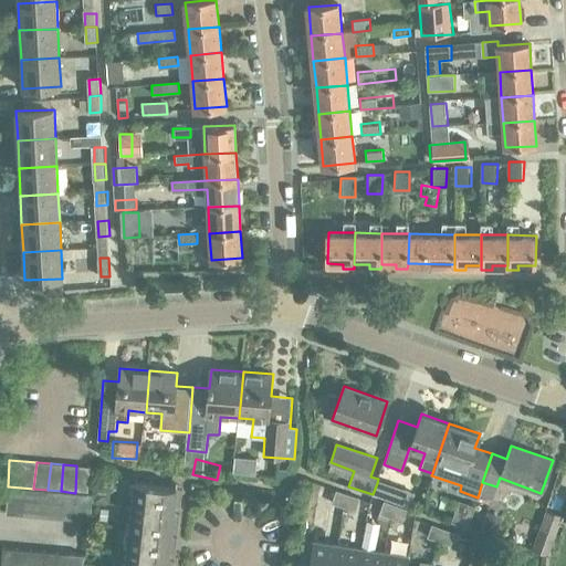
[(76,465),(75,493),(88,493),(90,467),(76,465)]
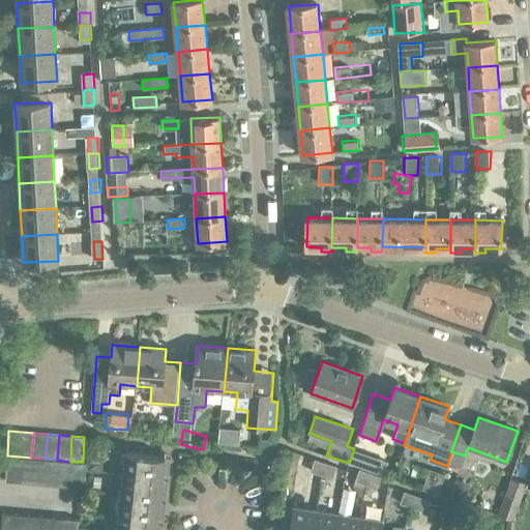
[(123,474),(163,479),(165,455),(125,451),(123,474)]
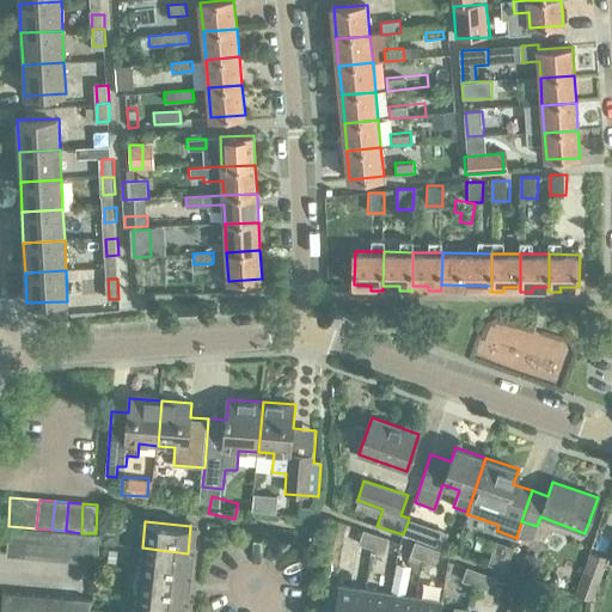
[(521,521),(518,534),(532,539),(537,526),(521,521)]
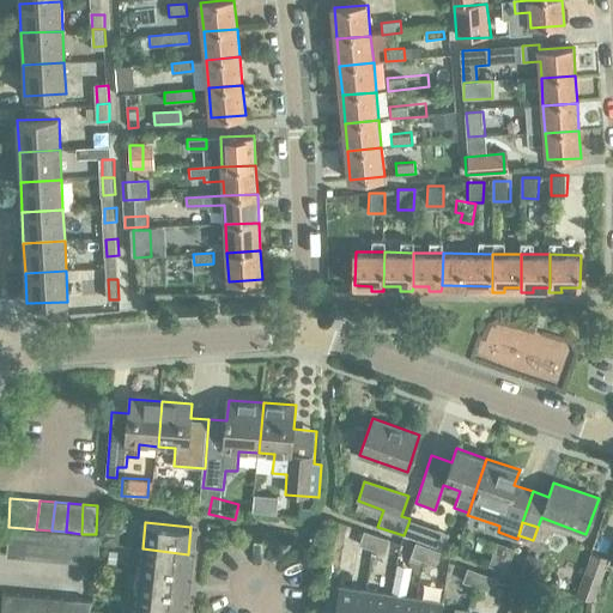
[(420,528),(416,540),(444,551),(450,534),(422,523),(420,528)]
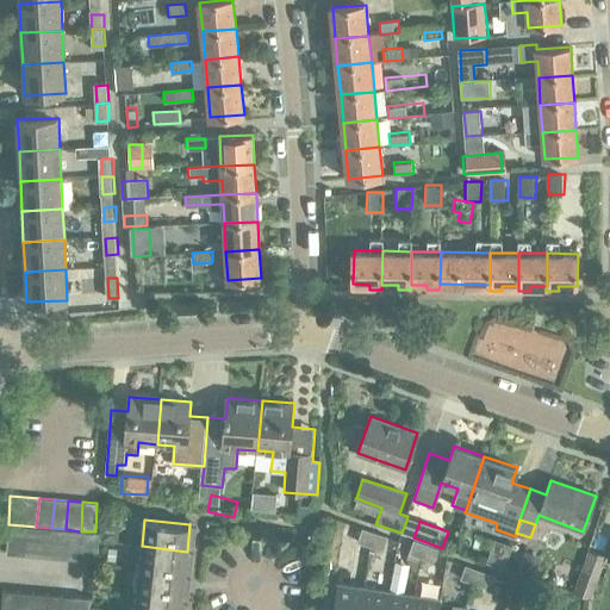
[(20,554),(23,526),(8,526),(6,553),(20,554)]
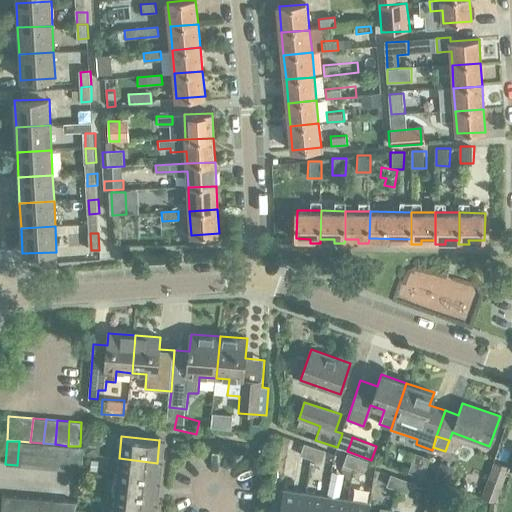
[(19,441),(17,465),(28,466),(30,442),(19,441)]
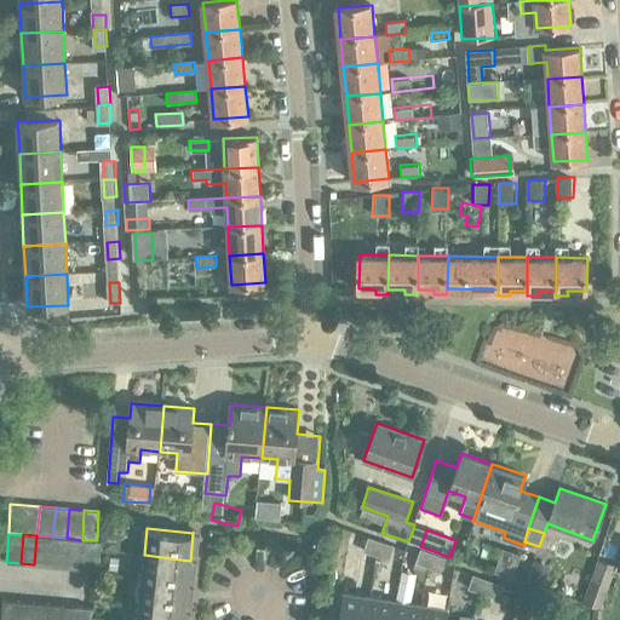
[(52,537),(36,535),(34,564),(50,566),(52,537)]
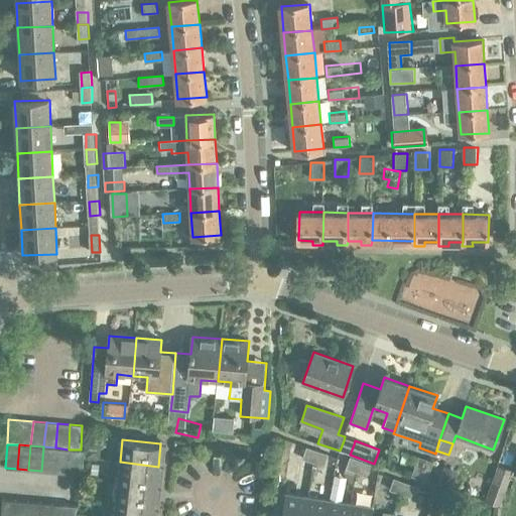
[(55,447),(43,446),(41,471),(52,472),(55,447)]
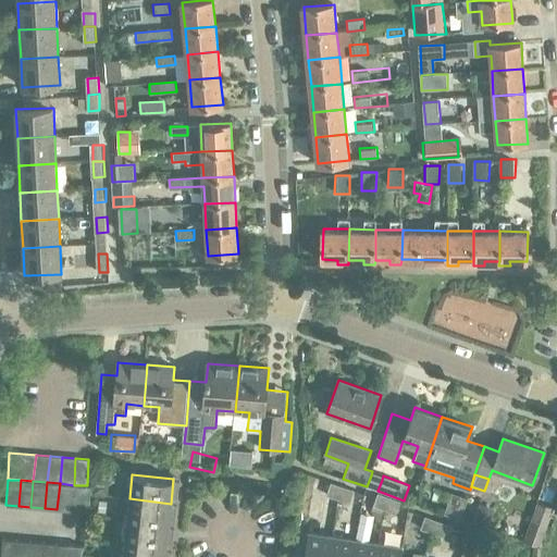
[(74,485),(60,483),(57,509),(71,511),(74,485)]
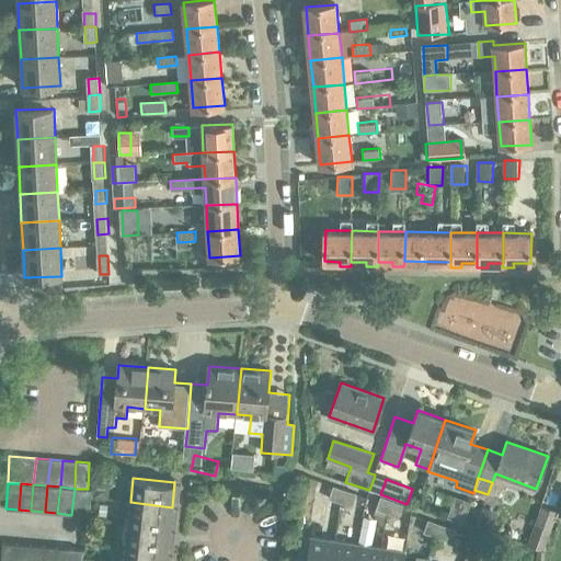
[(340,503),(344,491),(333,487),(329,499),(340,503)]
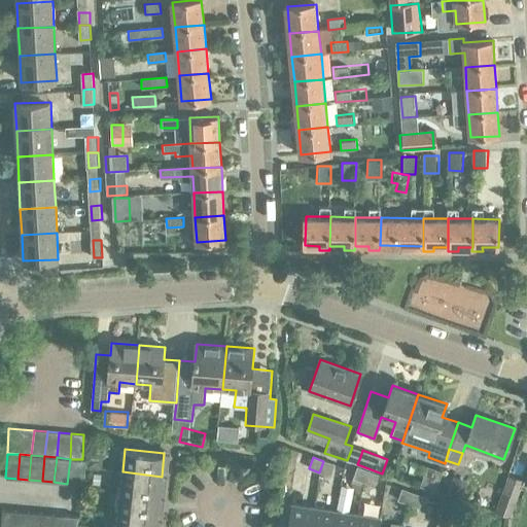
[(86,460),(70,459),(67,484),(83,485),(86,460)]
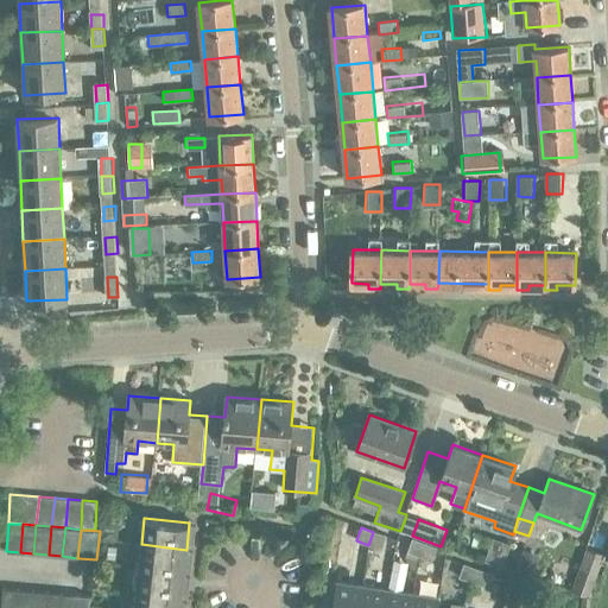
[(373,532),(368,545),(380,550),(386,537),(373,532)]
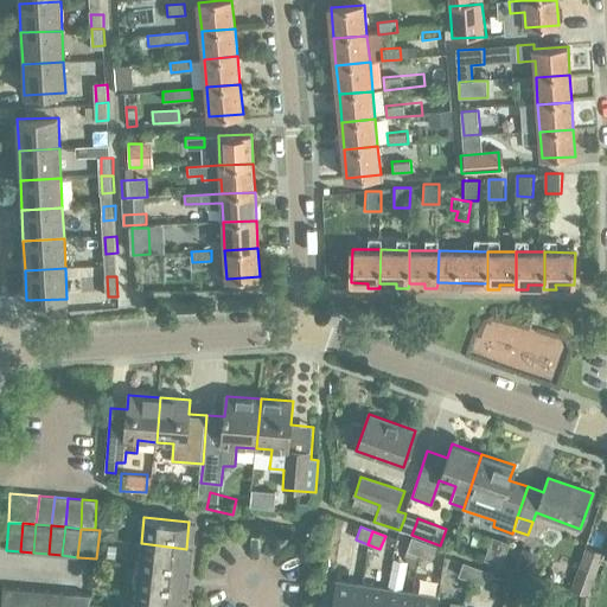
[(417,555),(423,542),(411,537),(406,550),(417,555)]
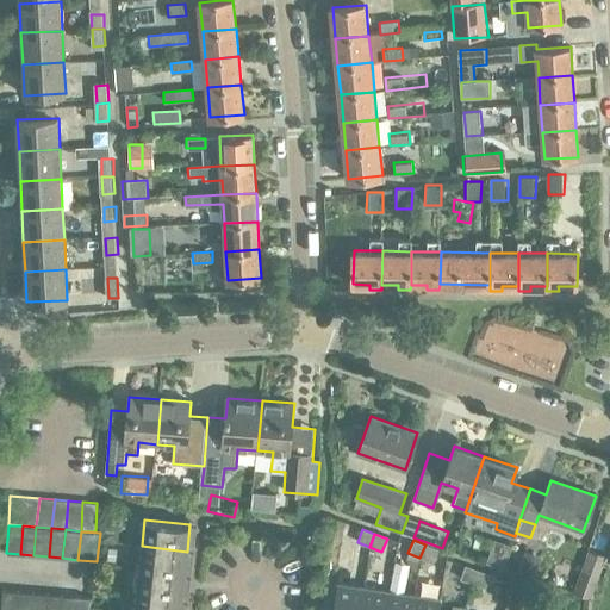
[(425,545),(419,558),(433,562),(437,549),(425,545)]
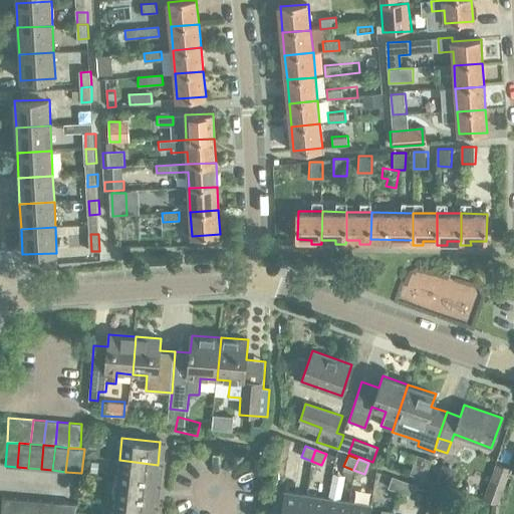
[(155,486),(158,465),(119,460),(117,482),(155,486)]
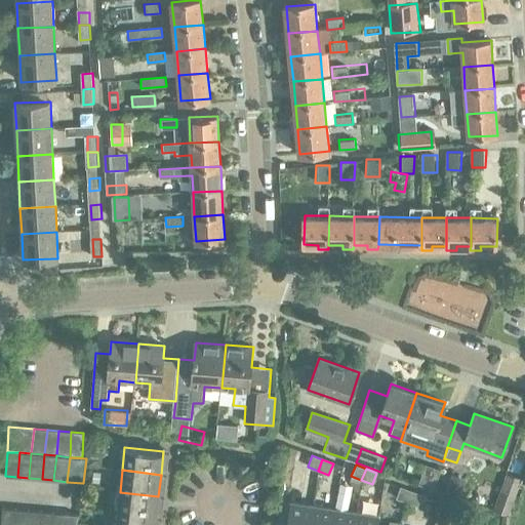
[(406,501),(410,490),(400,486),(396,497),(406,501)]
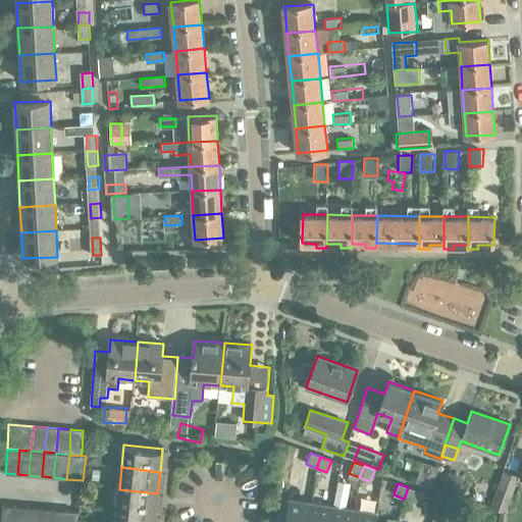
[(505,512),(512,491),(497,486),(490,507),(505,512)]
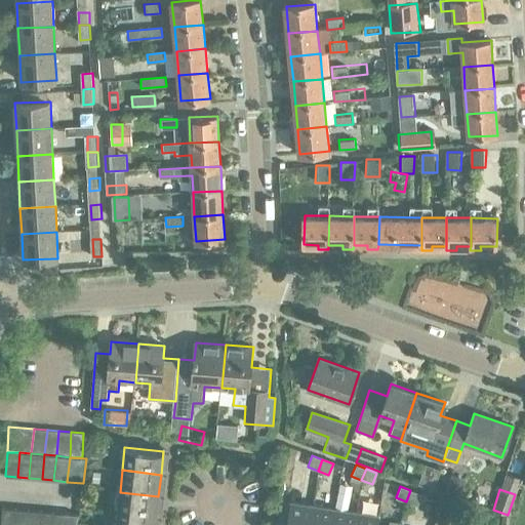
[(410,490),(406,501),(416,506),(420,494),(410,490)]
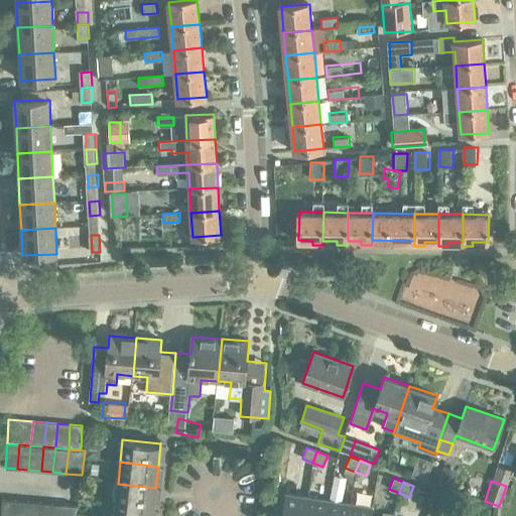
[(153,509),(155,488),(118,484),(115,505),(153,509)]
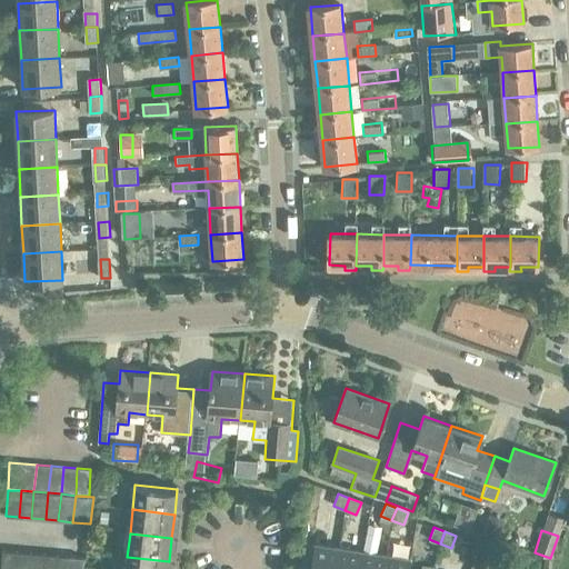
[(336,568),(340,548),(303,542),(301,557),(311,559),(310,568),(336,568)]
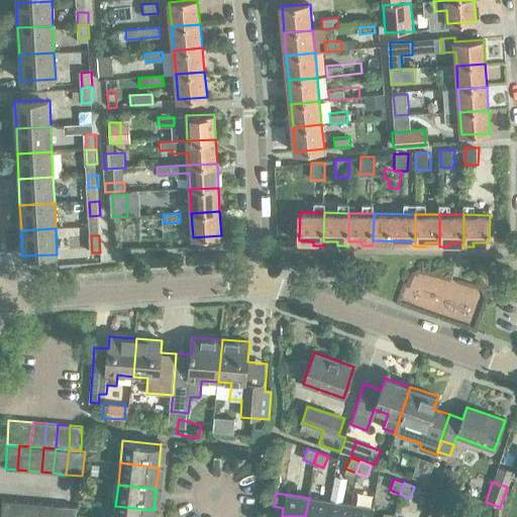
[(327,516),(330,501),(309,498),(305,516),(327,516)]
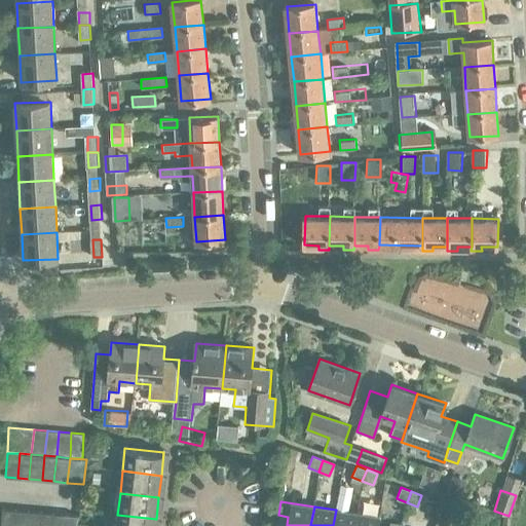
[(13,525),(14,511),(2,509),(0,525),(13,525)]
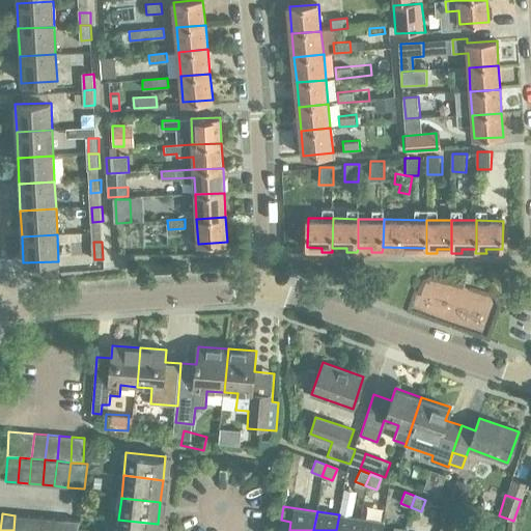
[(359,530),(361,519),(339,514),(336,530),(359,530)]
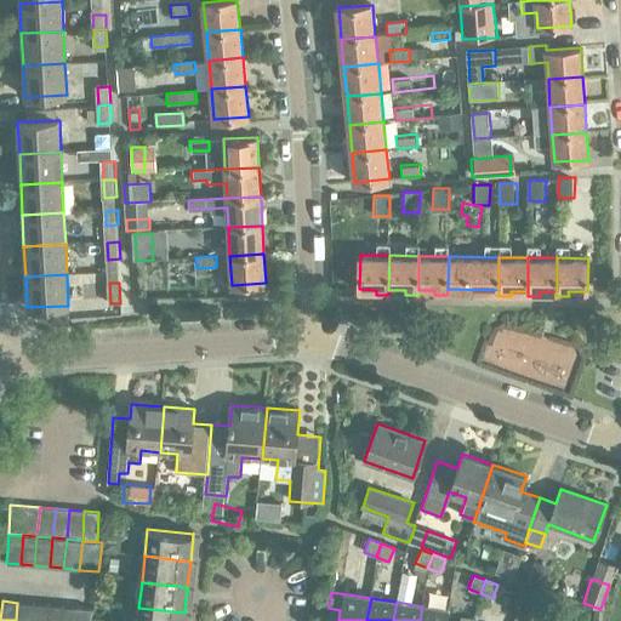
[(32,620),(33,604),(18,603),(16,620),(32,620)]
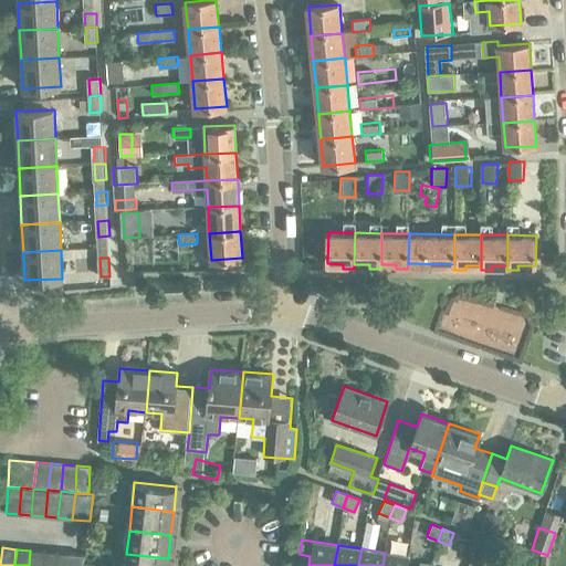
[(43,565),(44,552),(31,551),(29,565),(43,565)]
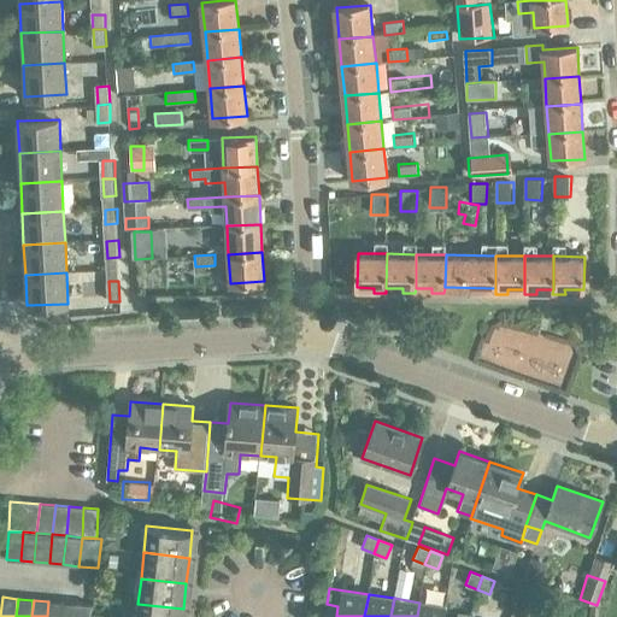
[(59,616),(62,603),(48,601),(47,616),(59,616)]
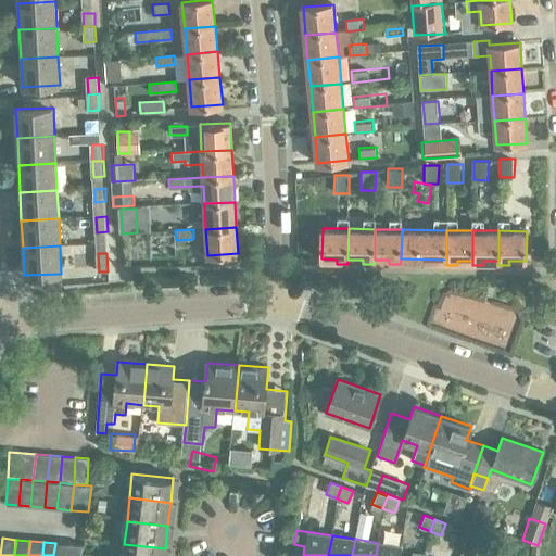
[(66,555),(68,544),(55,543),(53,555),(66,555)]
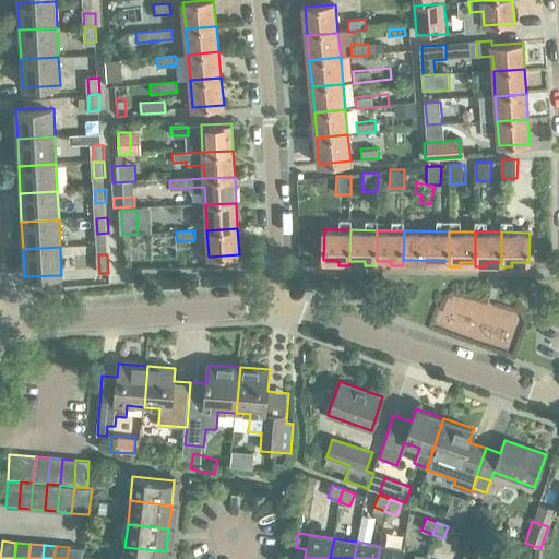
[(402,558),(404,549),(380,546),(378,558),(402,558)]
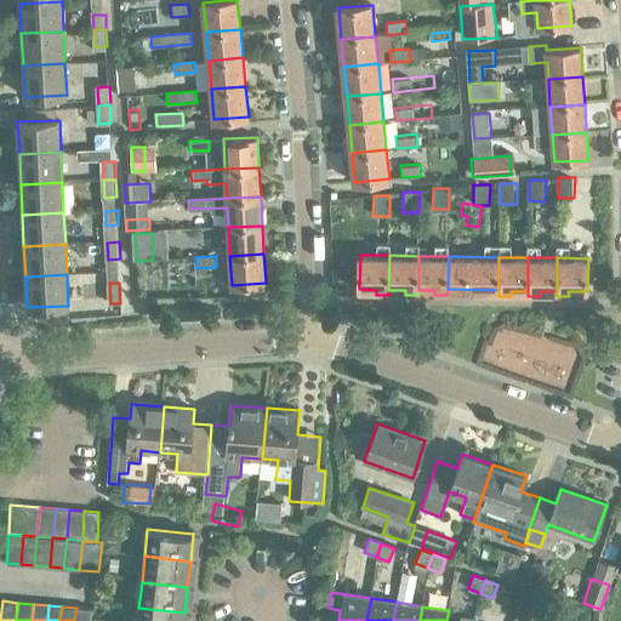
[(91,620),(92,609),(78,608),(75,620),(91,620)]
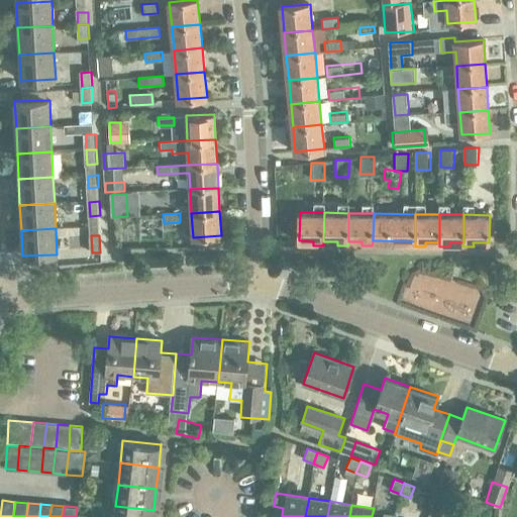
[(152,516),(153,510),(115,506),(114,516),(152,516)]
